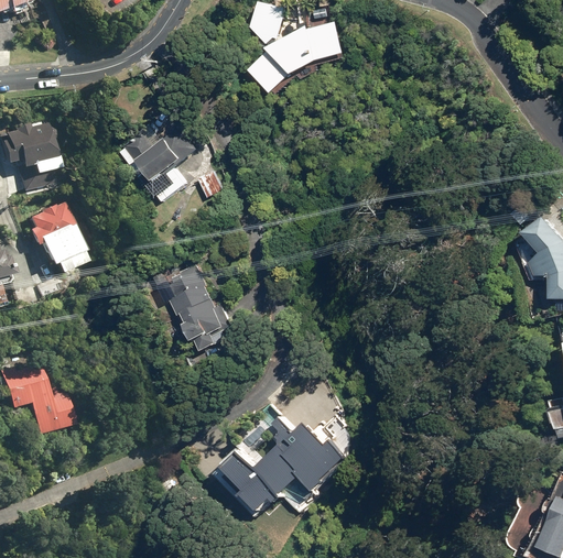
[(0,9),(30,0),(0,0),(0,9)]
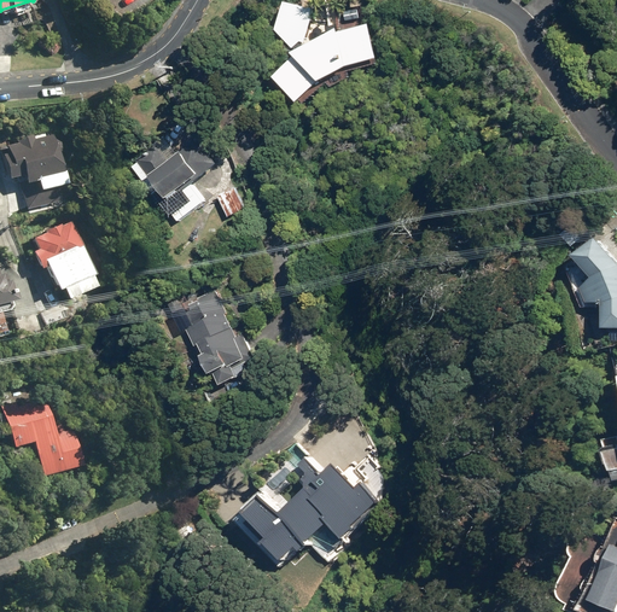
[(313,7),(286,0),(281,0),(272,30),(289,50),(297,40),(302,41),(313,7)]
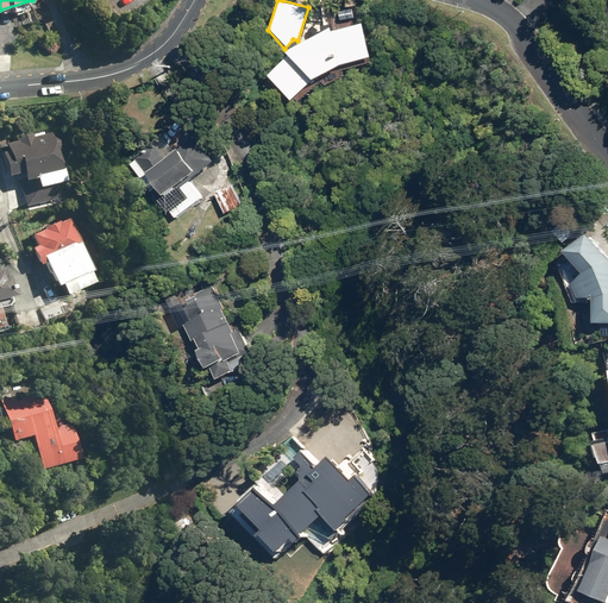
[(359,24),(326,31),(286,56),(265,79),(286,106),(307,85),(338,68),(338,66),(365,60),(359,24)]
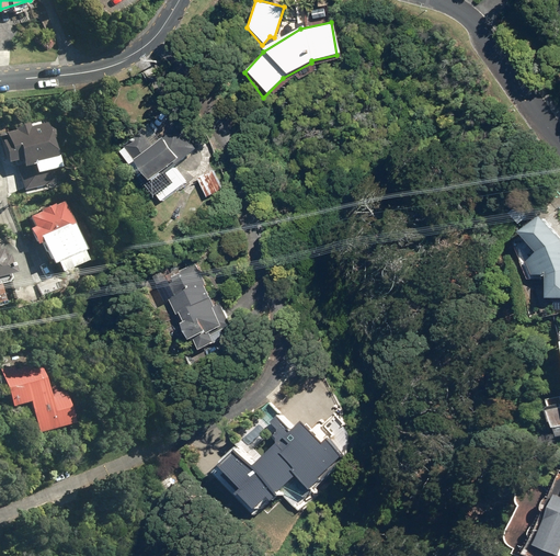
[(11,139),(6,140),(11,168),(16,167),(20,186),(50,181),(47,163),(57,162),(53,139),(47,140),(44,121),(24,124),(24,120),(9,123),(11,139)]
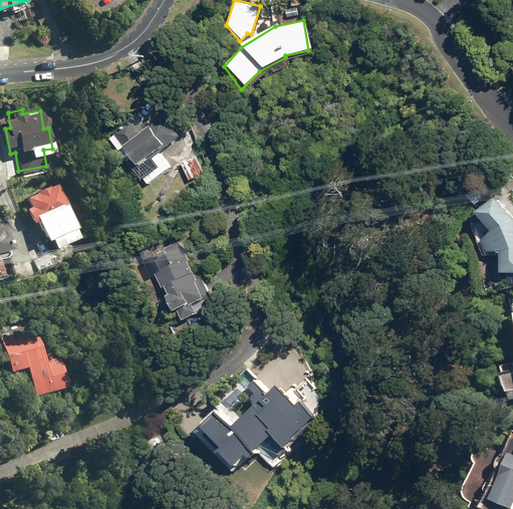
[(134,120),(116,135),(125,147),(123,148),(139,166),(137,167),(145,178),(161,166),(153,156),(164,147),(150,129),(144,134),(134,120)]
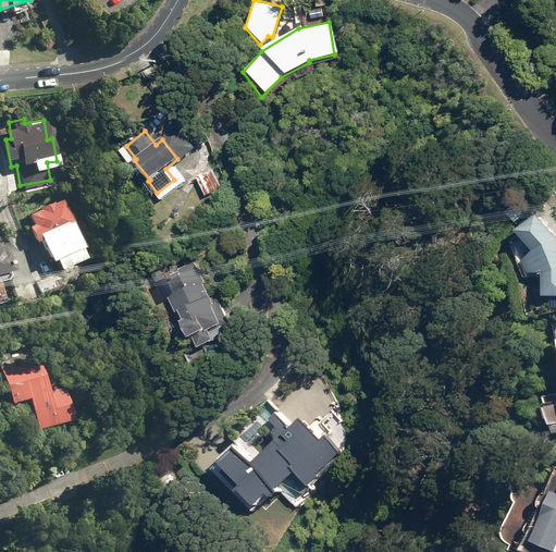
[(212,164),(194,174),(205,194),(222,184),(212,164)]
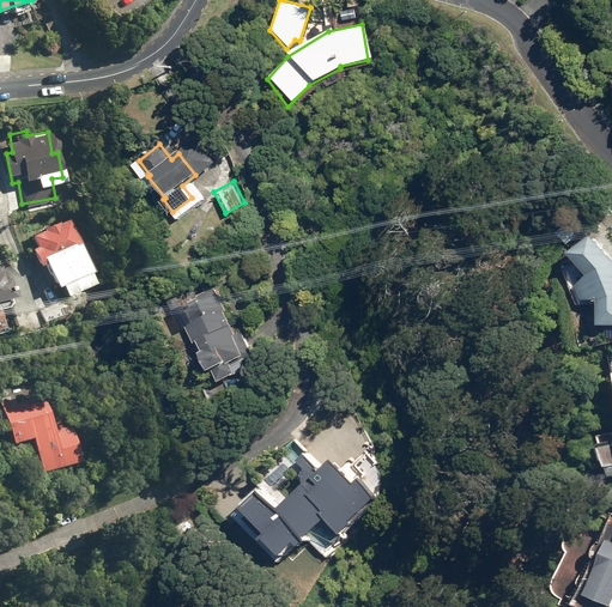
[(78,244),(67,216),(37,228),(38,230),(26,235),(31,249),(25,252),(31,266),(38,263),(48,290),(53,287),(56,297),(84,286),(79,273),(83,271),(73,246),(78,244)]
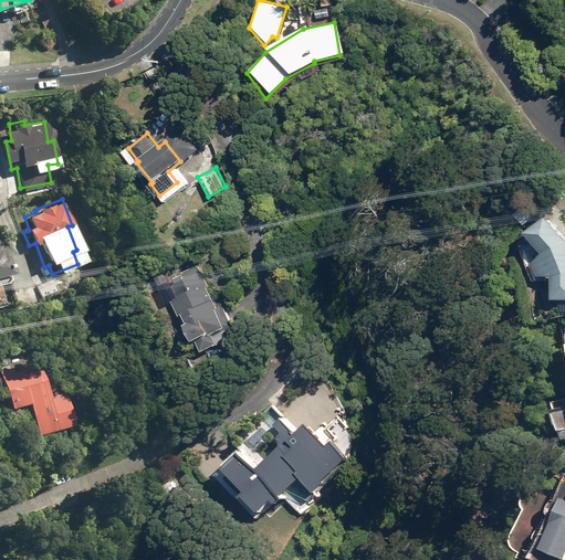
[(564,239),(545,219),(522,235),(533,251),(526,260),(535,275),(547,277),(547,297),(564,297),(564,239)]
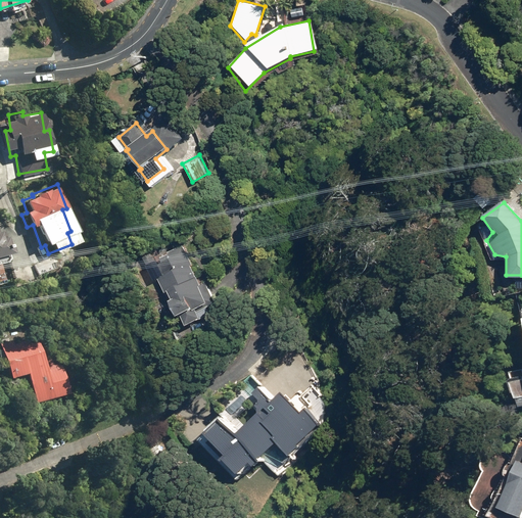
[(216,299),(205,276),(199,278),(191,263),(195,261),(185,240),(139,263),(155,295),(168,290),(172,299),(168,301),(176,320),(180,318),(183,325),(212,312),(208,302),(216,299)]
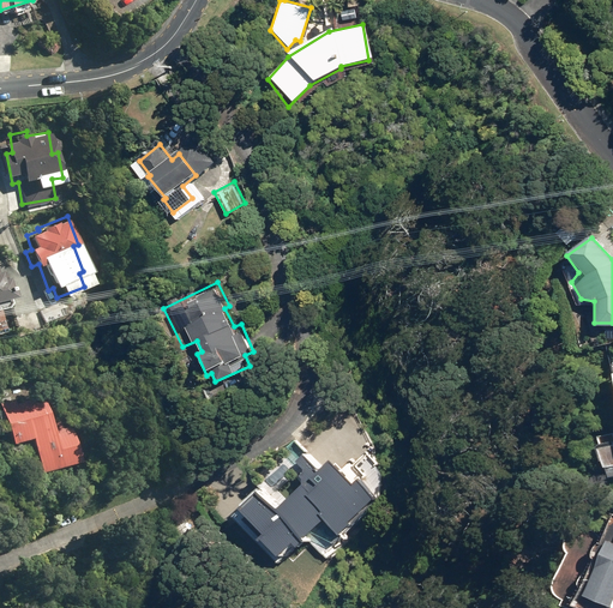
[(612,372),(610,373),(612,389),(612,439),(611,431),(595,435),(607,475),(612,473),(612,372)]
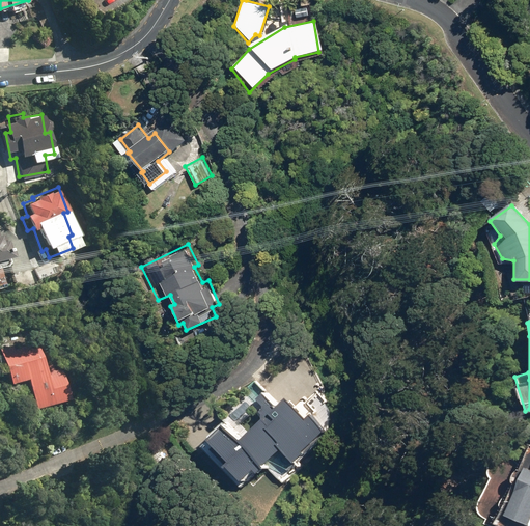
[(27,409),(63,398),(45,332),(0,344),(0,374),(3,385),(19,381),(27,409)]
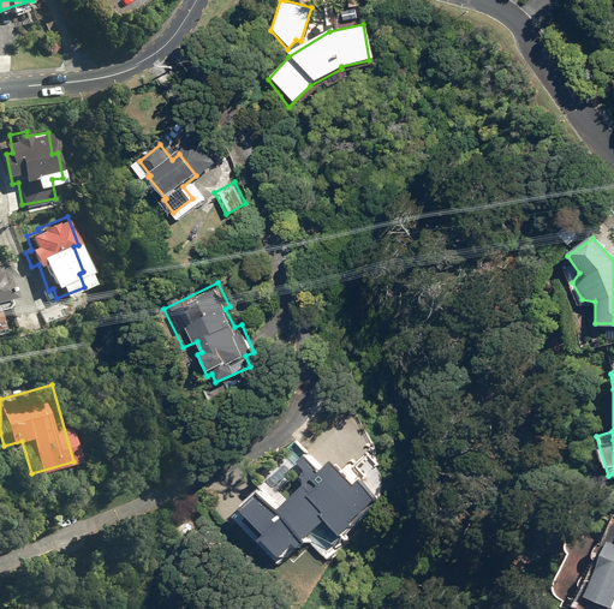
[(349,482),(328,459),(317,470),(303,453),(292,463),(302,475),(297,479),(300,483),(272,509),(255,490),(236,508),(261,536),(258,538),(267,549),(264,551),(270,559),(275,555),(278,559),(292,547),(296,550),(307,541),(305,539),(326,520),(339,535),(352,524),(349,520),(373,499),(355,478),(349,482)]
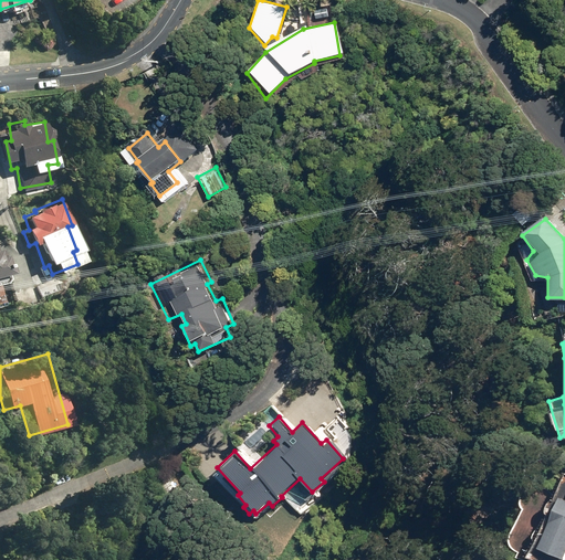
[(564,472),(552,498),(548,496),(542,511),(543,513),(523,557),(532,559),(563,559),(564,557),(564,472)]
